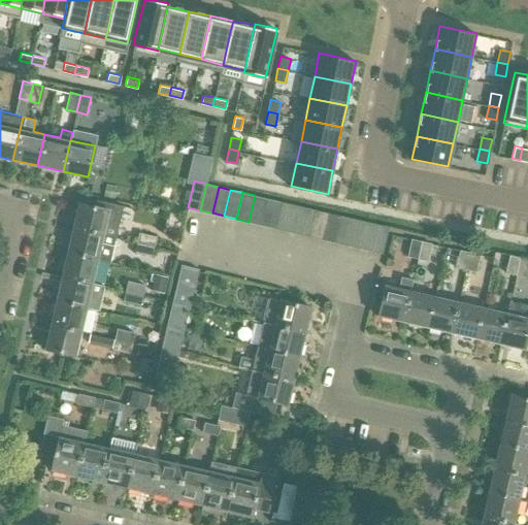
[(249,222),(261,224),(267,198),(255,195),(249,222)]
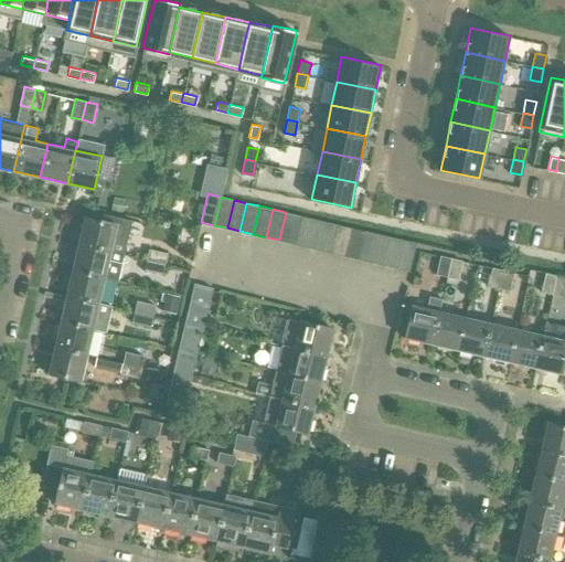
[(279,240),(292,243),(298,214),(286,212),(279,240)]
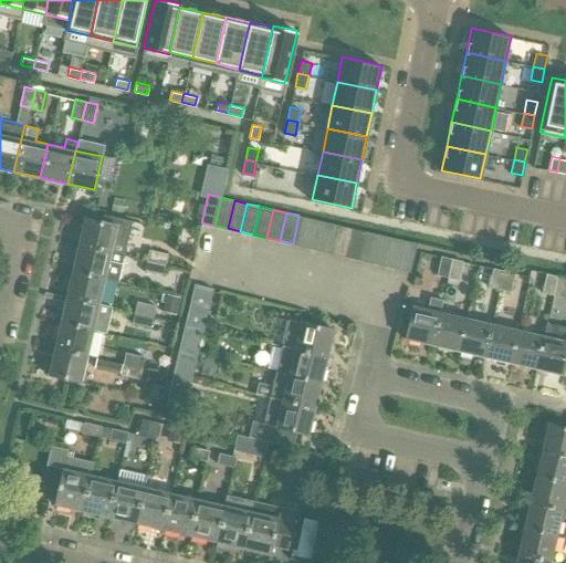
[(84,217),(77,244),(124,256),(132,220),(103,214),(102,221),(84,217)]
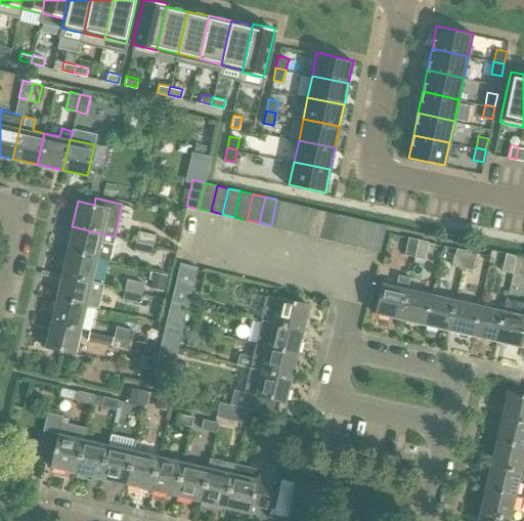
[(271,225),(282,228),(289,202),(276,199),(271,225)]
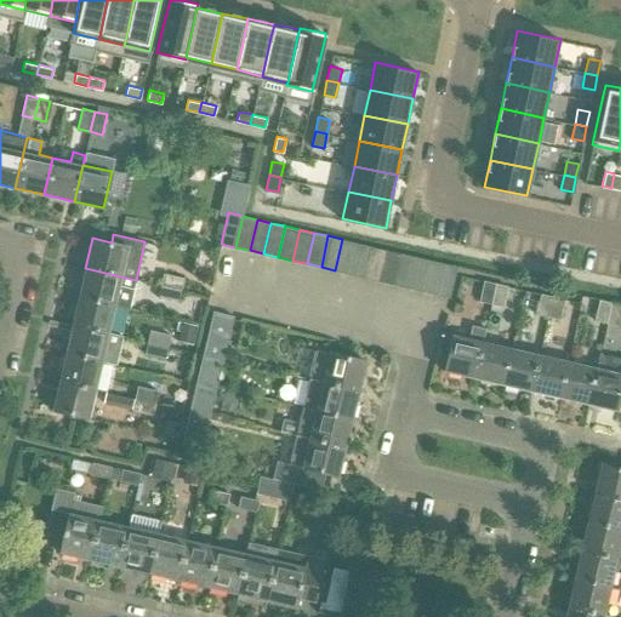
[(335,270),(349,273),(357,243),(342,239),(335,270)]
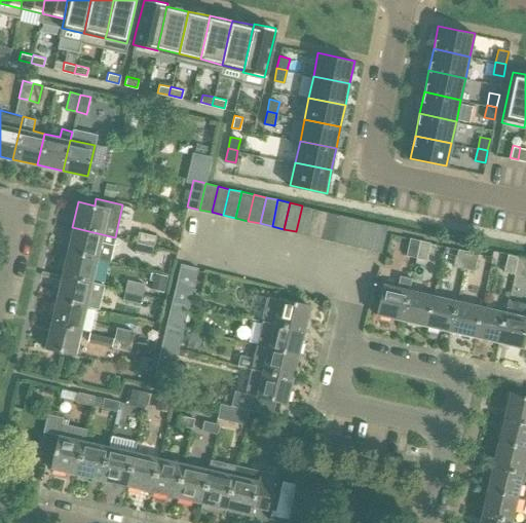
[(296,231),(308,234),(314,208),(302,206),(296,231)]
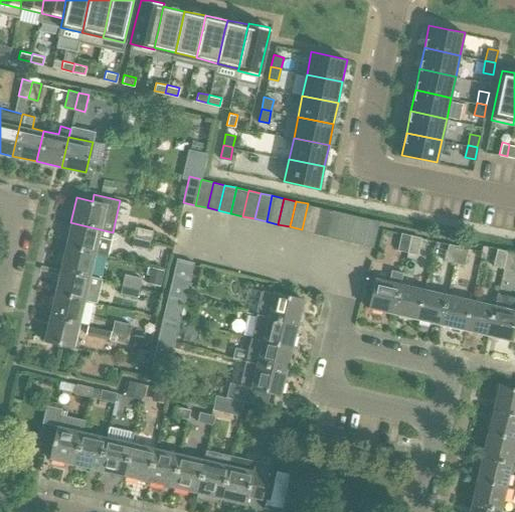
[(302,229),(314,232),(320,206),(308,203),(302,229)]
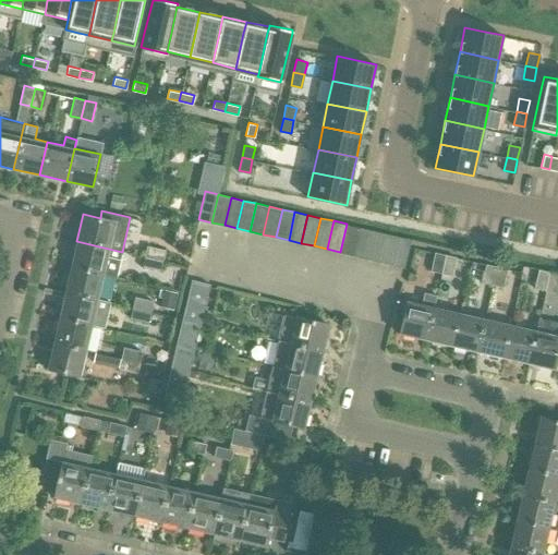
[(340,252),(352,255),(359,227),(347,224),(340,252)]
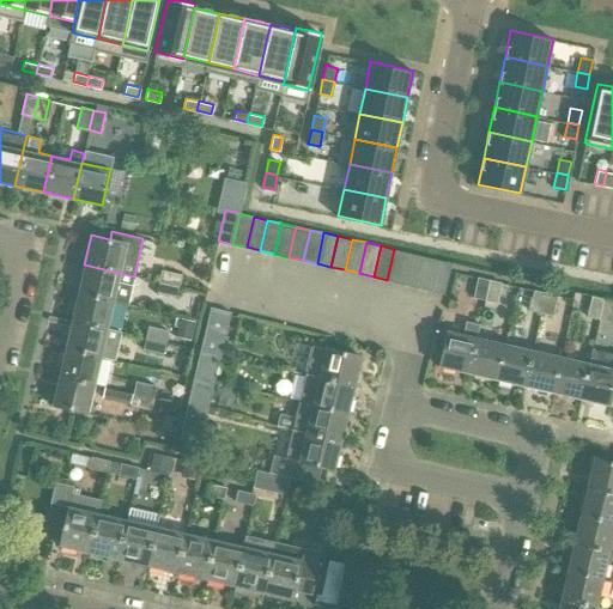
[(387,280),(401,282),(408,253),(394,249),(387,280)]
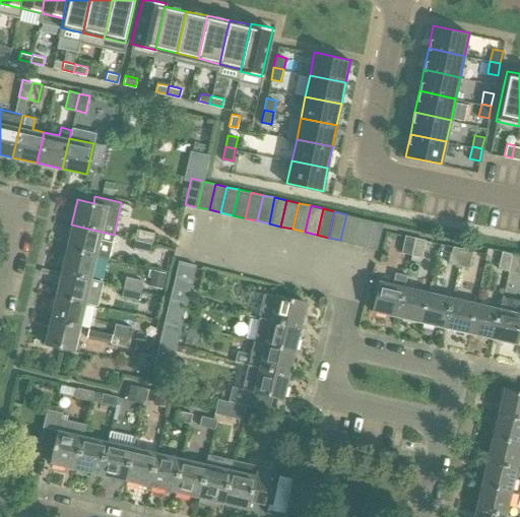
[(340,240),(352,243),(359,216),(346,214),(340,240)]
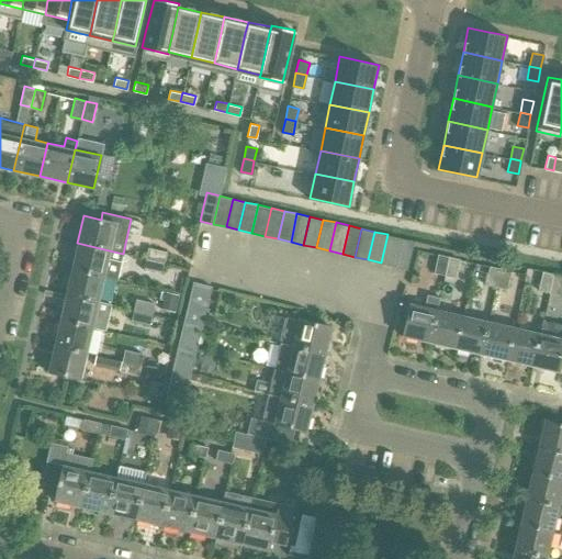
[(381,263),(394,266),(401,237),(388,234),(381,263)]
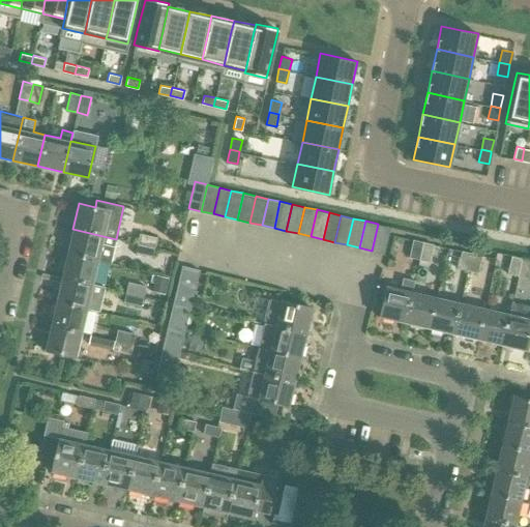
[(378,224),(372,251),(384,253),(390,227),(378,224)]
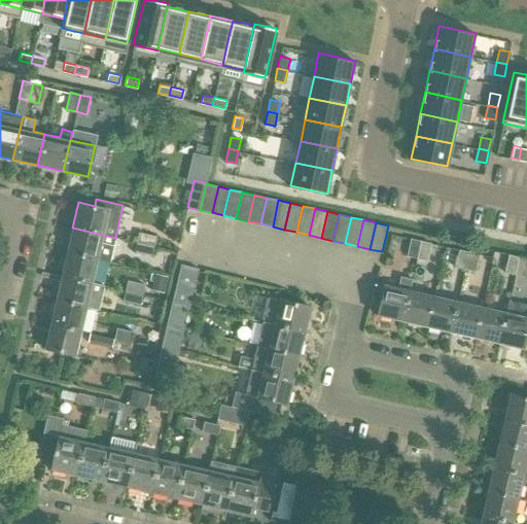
[(72,228),(67,251),(98,258),(110,260),(115,238),(72,228)]
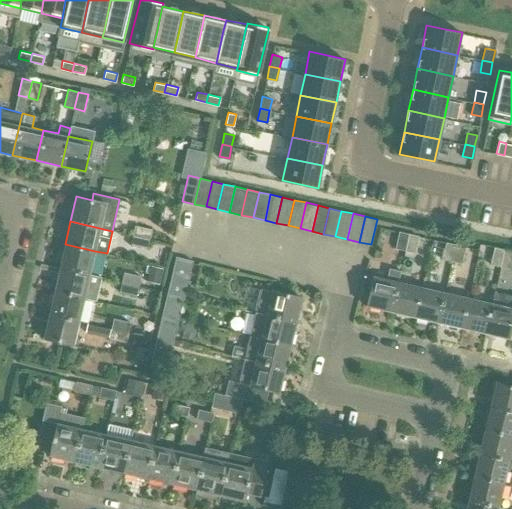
[(134,224),(132,234),(149,238),(151,228),(134,224)]
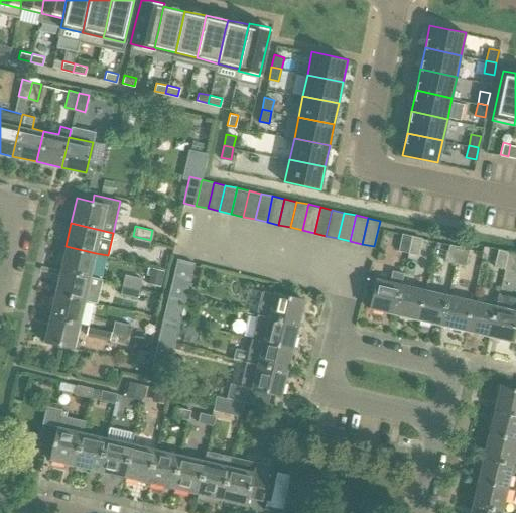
[(398,249),(408,252),(412,234),(401,232),(398,249)]
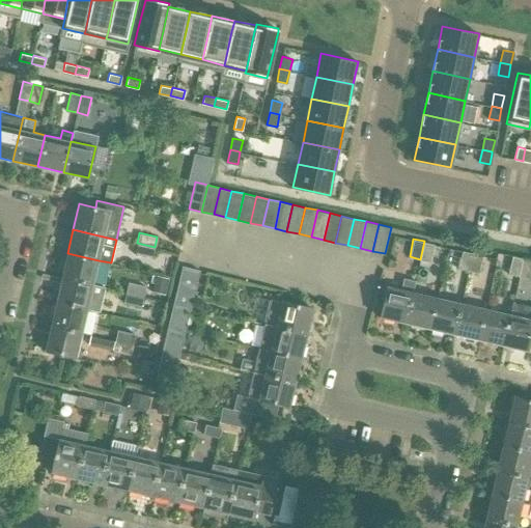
[(424,241),(420,259),(430,261),(434,244),(424,241)]
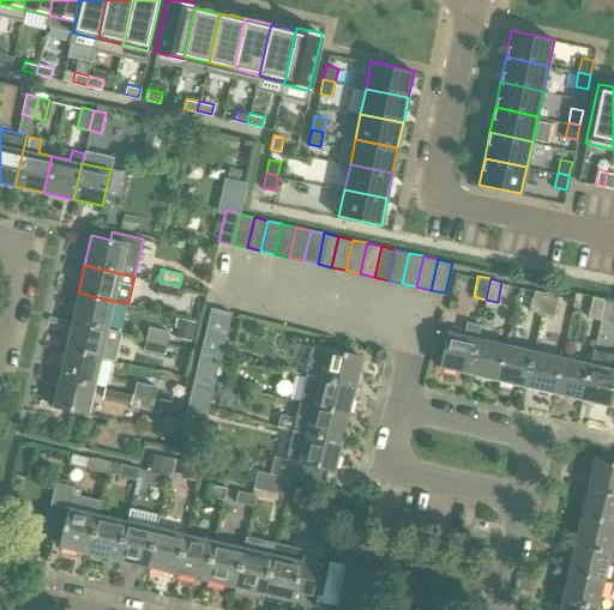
[(179,285),(158,281),(156,293),(176,297),(179,285)]
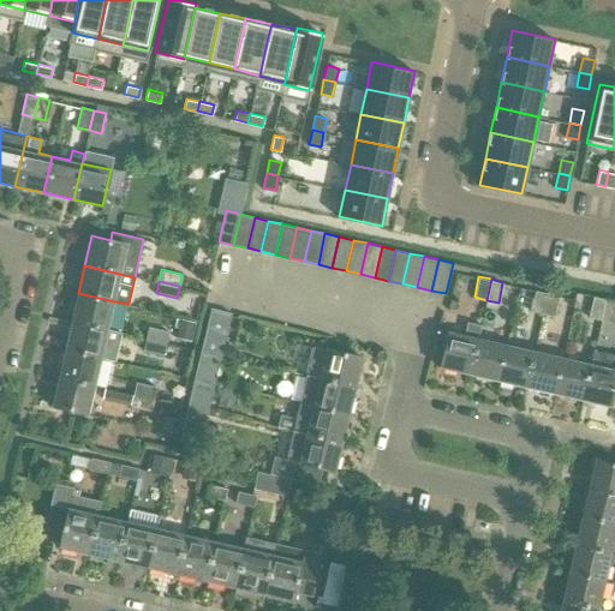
[(531,310),(542,312),(547,292),(536,289),(531,310)]
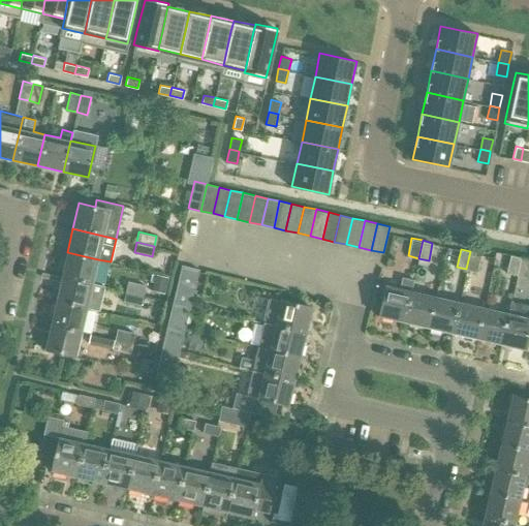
[(470,251),(466,269),(476,271),(480,254),(470,251)]
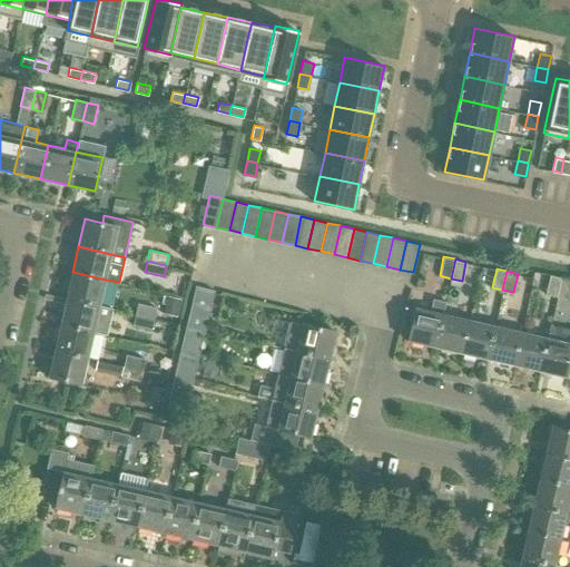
[(72,272),(67,296),(99,304),(100,304),(106,280),(72,272)]
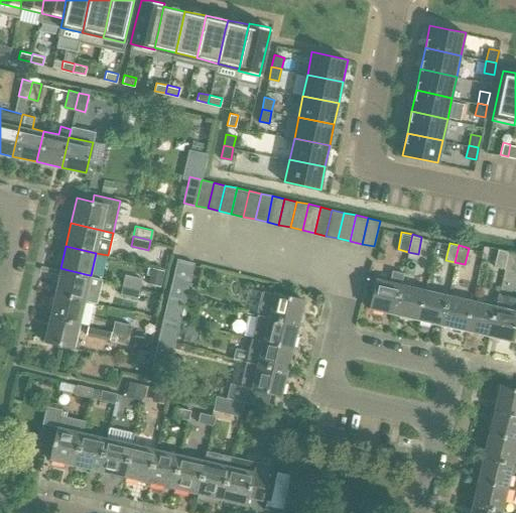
[(493,265),(504,267),(508,250),(498,248),(493,265)]
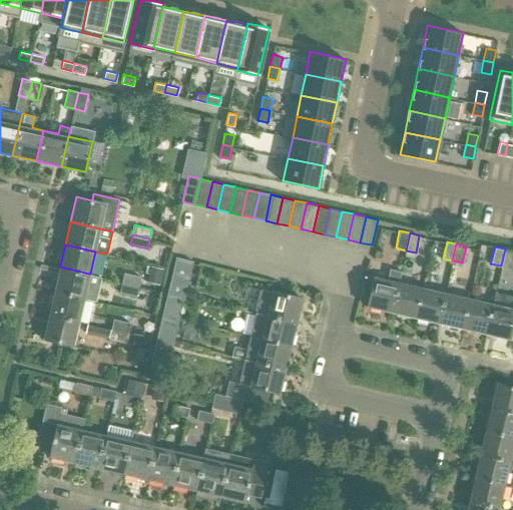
[(512,250),(505,248),(501,266),(511,269),(512,257),(512,250)]
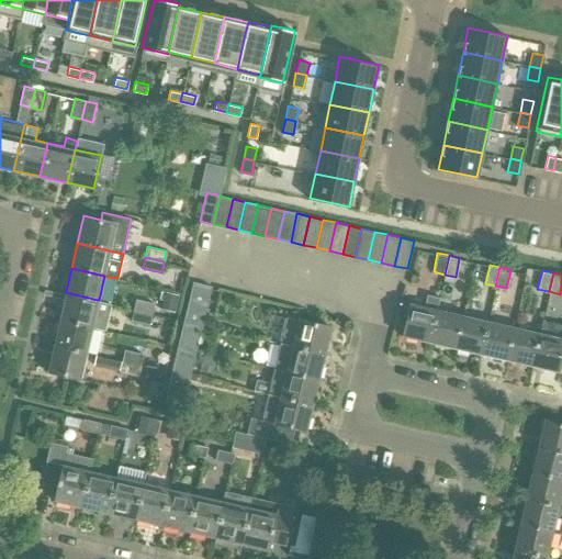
[(193,280),(183,320),(202,324),(212,284),(193,280)]
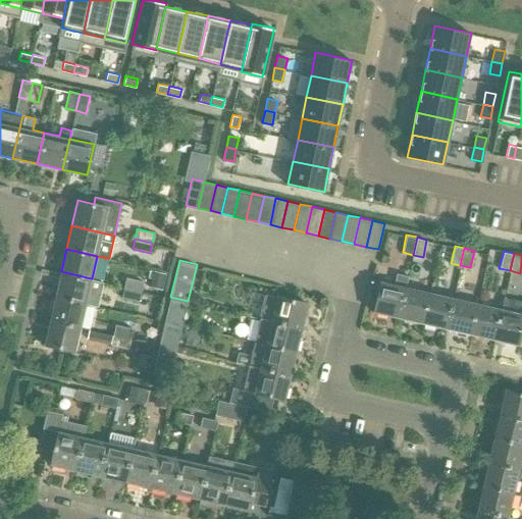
[(61,271),(55,296),(56,296),(86,303),(98,306),(103,281),(92,278),(91,278),(61,271)]
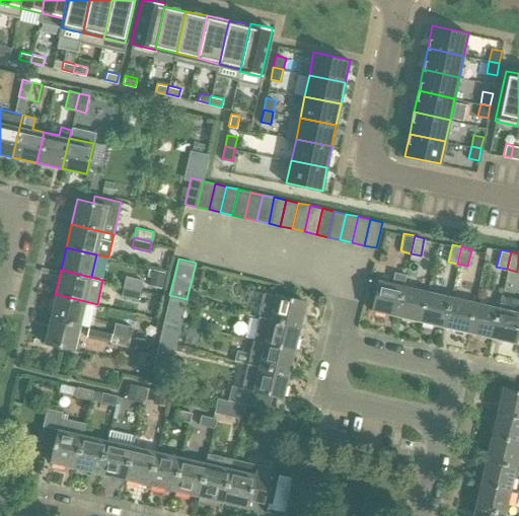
[(396,315),(403,285),(405,274),(394,272),(391,282),(379,279),(372,310),(396,315)]
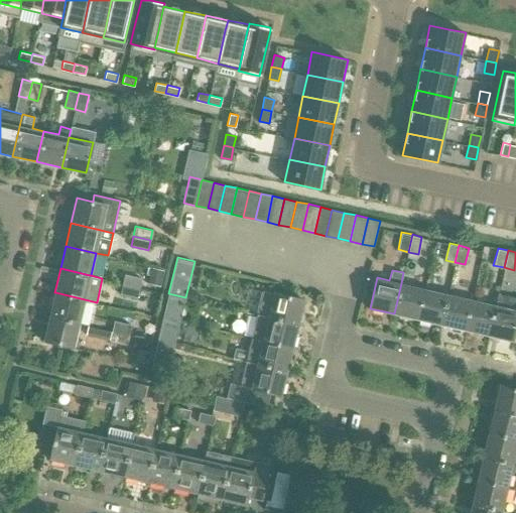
[(125,273),(123,283),(140,287),(142,277),(125,273)]
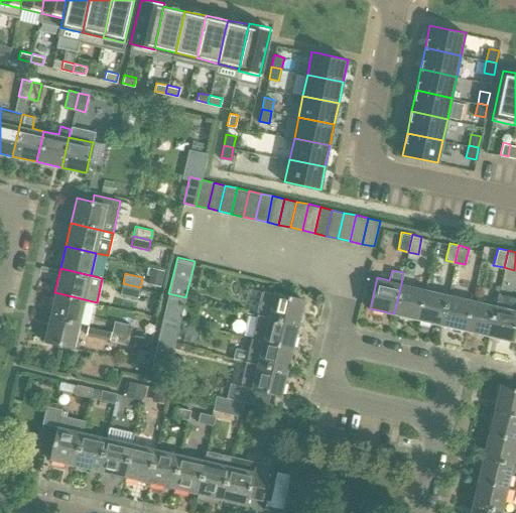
[(140,287),(123,283),(121,293),(137,296),(140,287)]
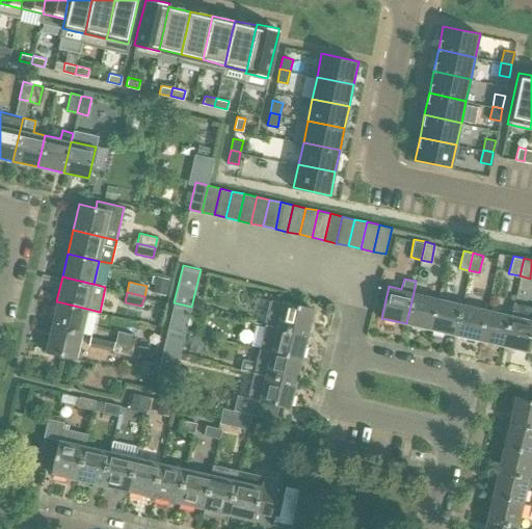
[(406,323),(430,328),(437,297),(414,292),(406,323)]
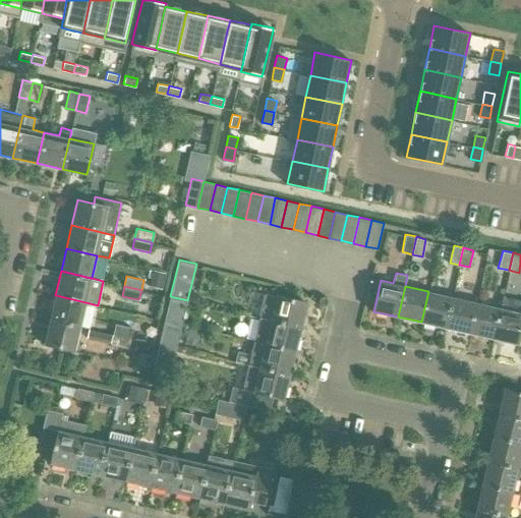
[(421,322),(445,328),(452,297),(428,291),(421,322)]
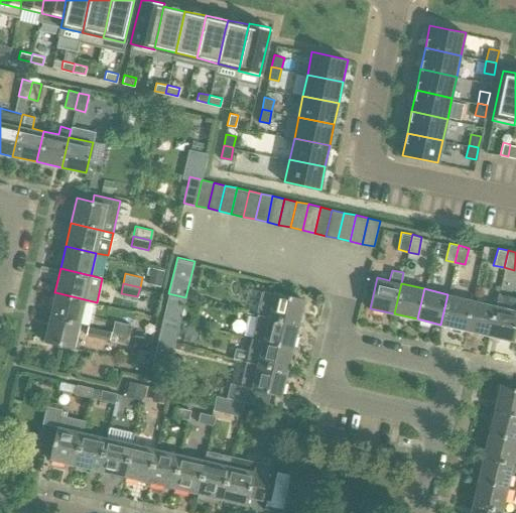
[(262,289),(256,313),(298,324),(304,299),(262,289)]
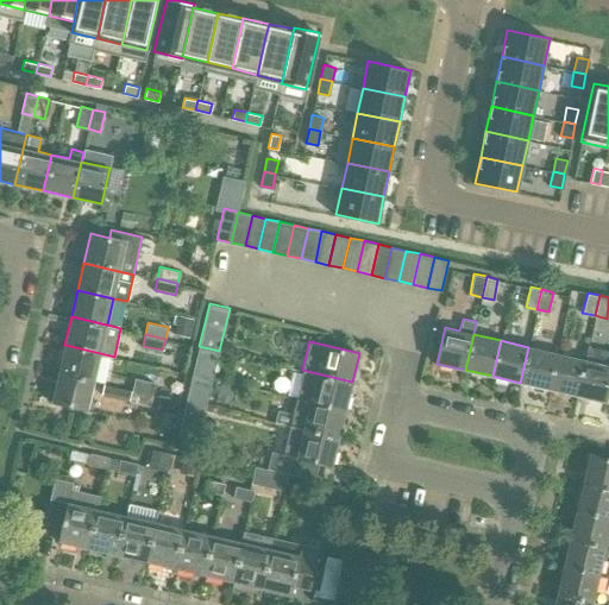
[(64,345),(58,373),(94,382),(100,353),(64,345)]
